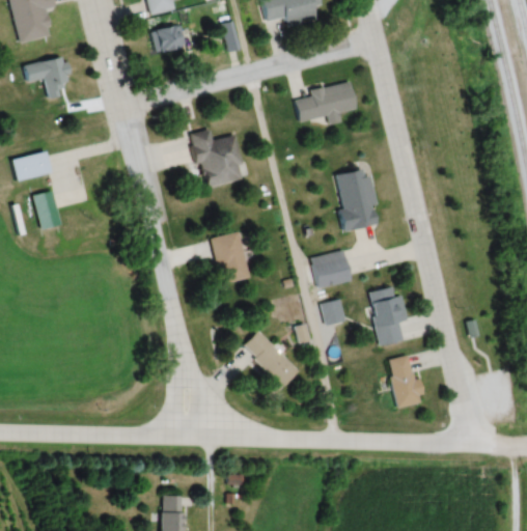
[(52,36),(46,9),(54,7),(52,0),(10,0),(20,43),(52,36)]
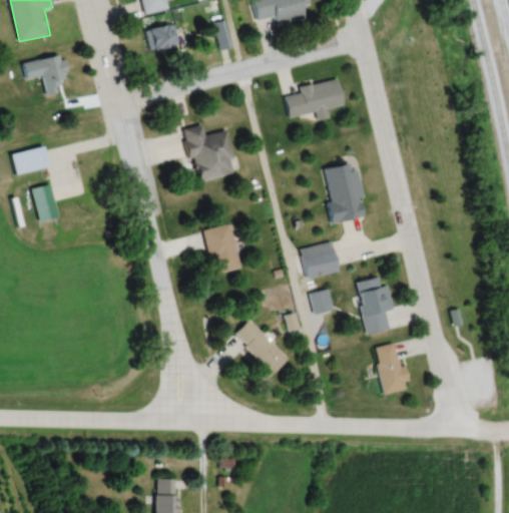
[(251,0),(257,21),(279,17),(281,25),(313,18),(308,0),(251,0)]
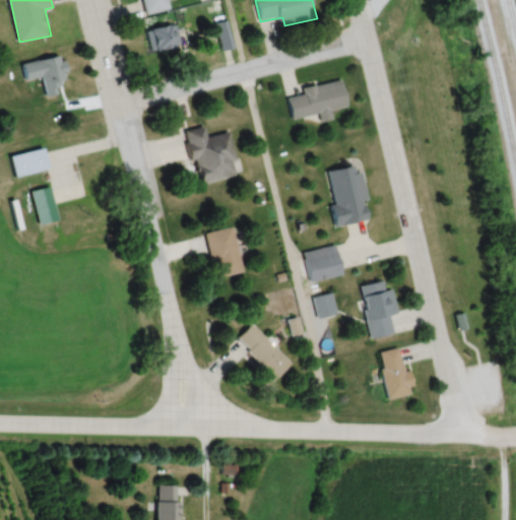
[(229,29),(227,22),(217,24),(223,50),(234,48),(230,29),(229,29)]
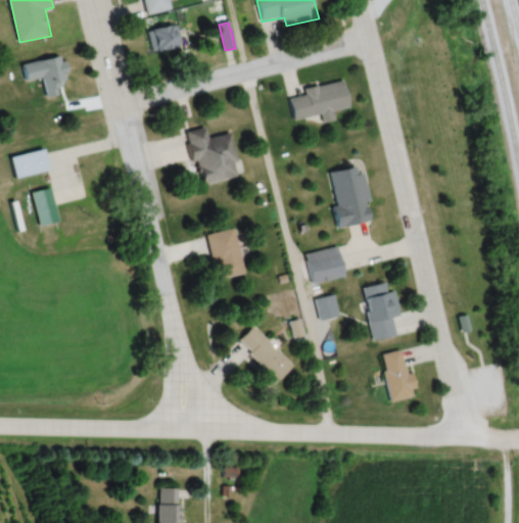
[(150,30),(154,53),(182,47),(178,25),(150,30)]
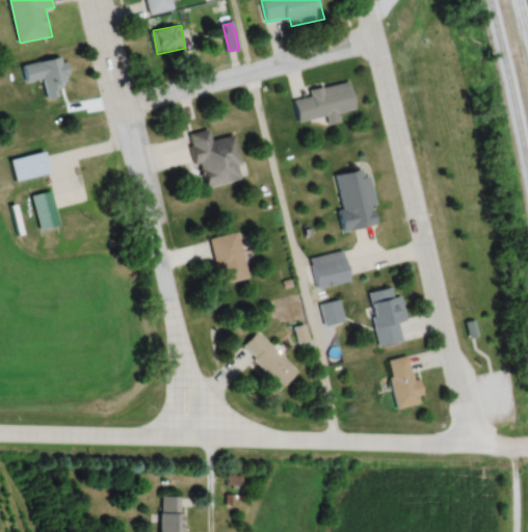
[(27,82),(45,79),(48,97),(71,91),(63,57),(24,64),(27,82)]
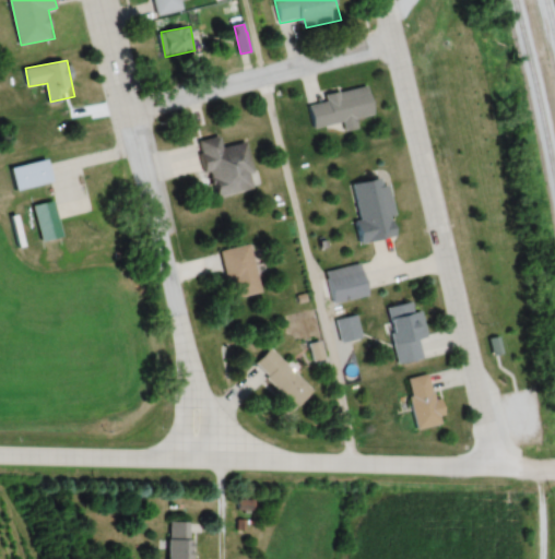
[(326,95),(328,103),(310,106),(315,129),(344,122),(346,131),(357,129),(355,119),(374,116),(368,87),(326,95)]
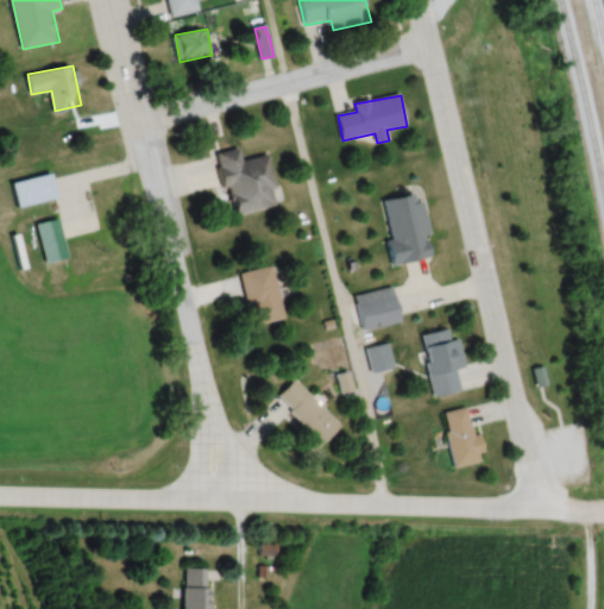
[(277,209),(271,158),(241,161),(241,151),(220,154),(224,188),(230,188),(232,214),(277,209)]
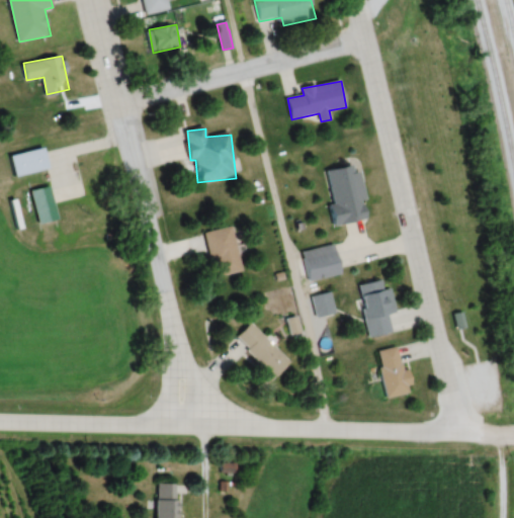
[(9,155),(43,146),(49,170),(15,178),(9,155)]
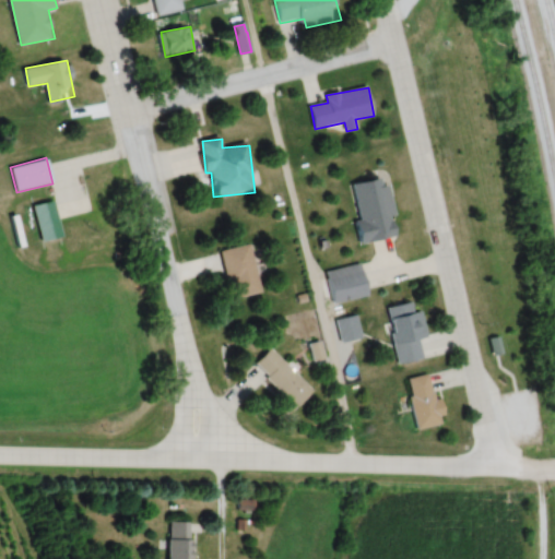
[(363,242),(397,237),(386,178),(352,185),(363,242)]
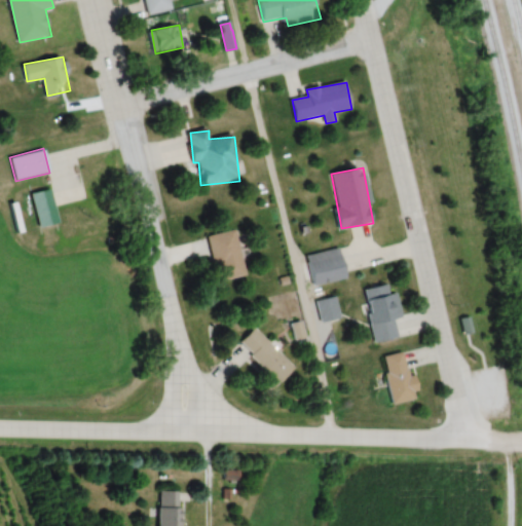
[(38,227),(29,191),(53,185),(62,222),(38,227)]
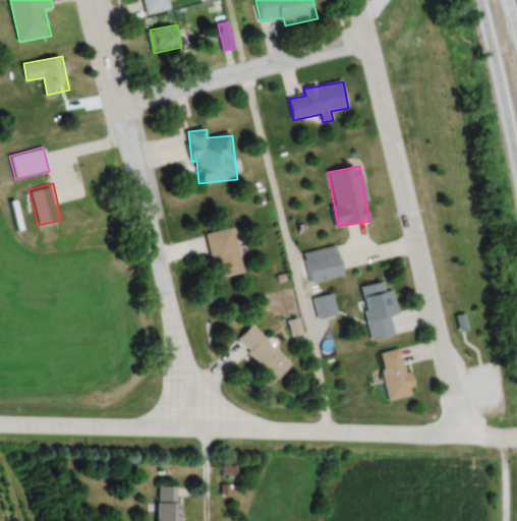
[(243,274),(234,228),(208,234),(217,279),(243,274)]
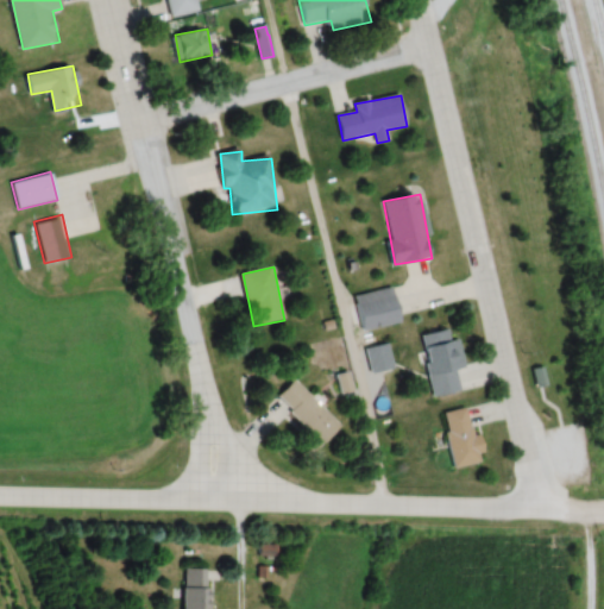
[(400,324),(394,288),(356,295),(363,331),(400,324)]
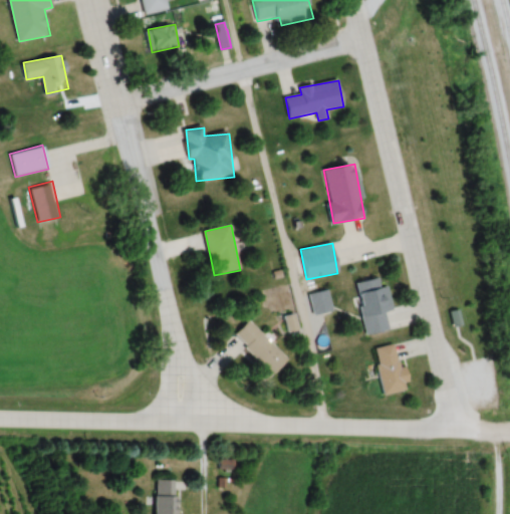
[(367,335),(390,330),(386,312),(394,311),(389,286),(381,288),(379,279),(356,284),(367,335)]
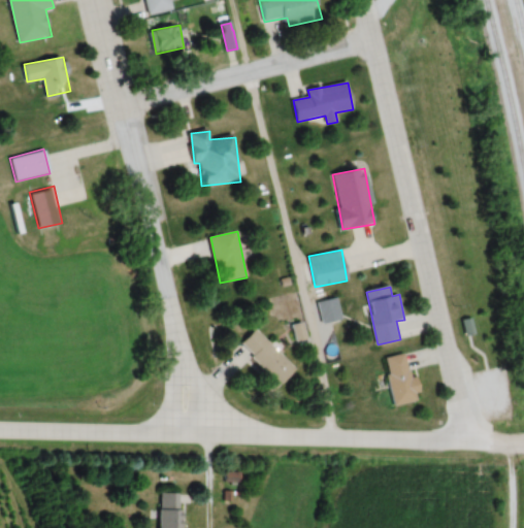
[(318,304),(324,325),(342,319),(336,298),(318,304)]
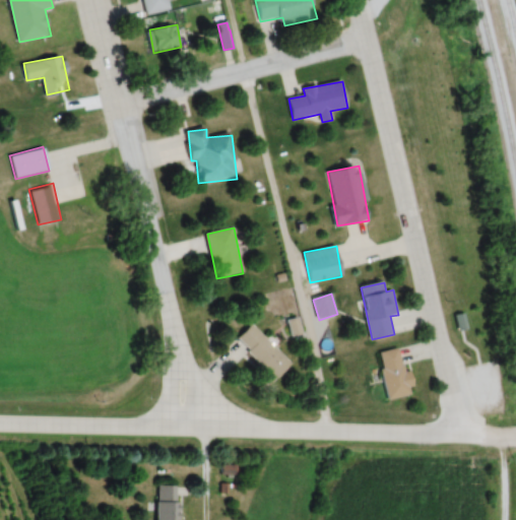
[(455,317),(458,332),(469,329),(466,314),(455,317)]
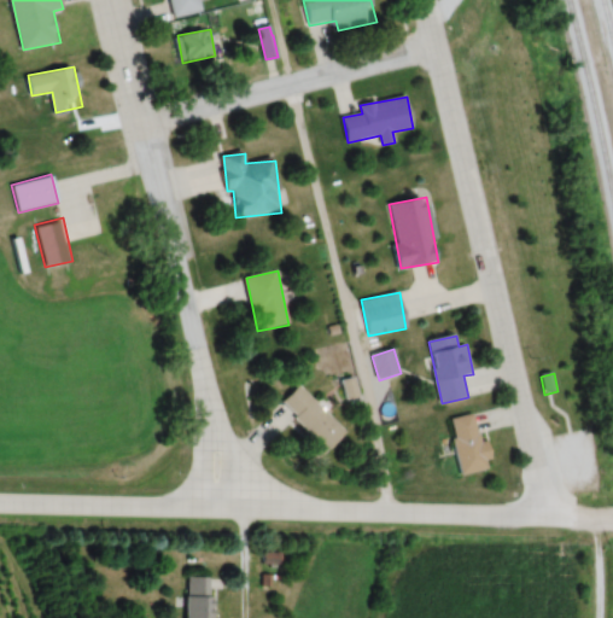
[(328,450),(346,432),(299,386),(281,404),(328,450)]
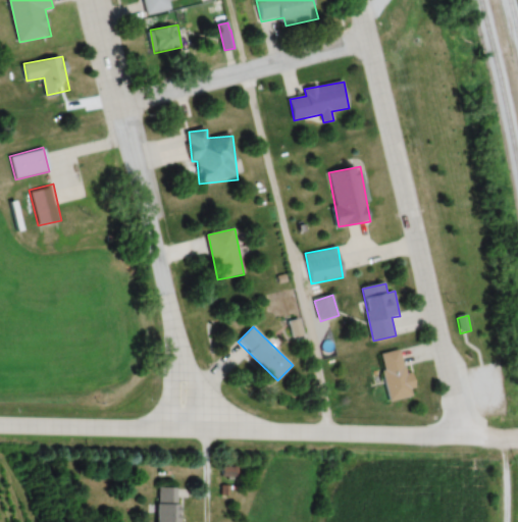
[(413,398),(404,351),(380,355),(390,403),(413,398)]
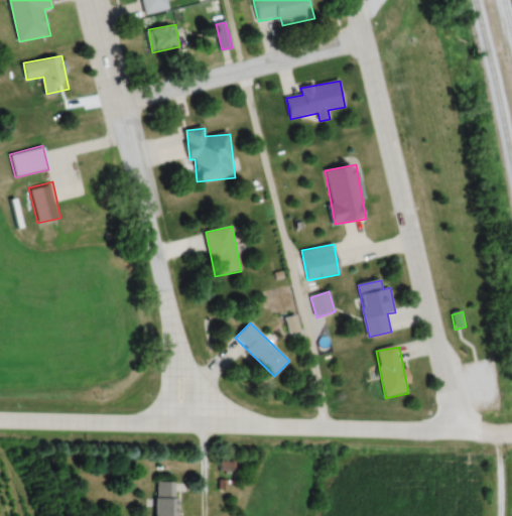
[(177,515),(178,481),(157,481),(156,515),(177,515)]
